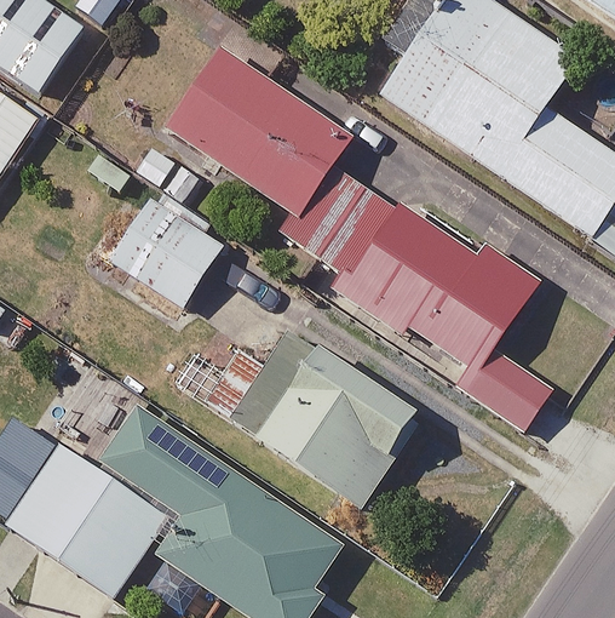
[(84,27),(41,0),(0,0),(0,66),(40,92),(84,27)]
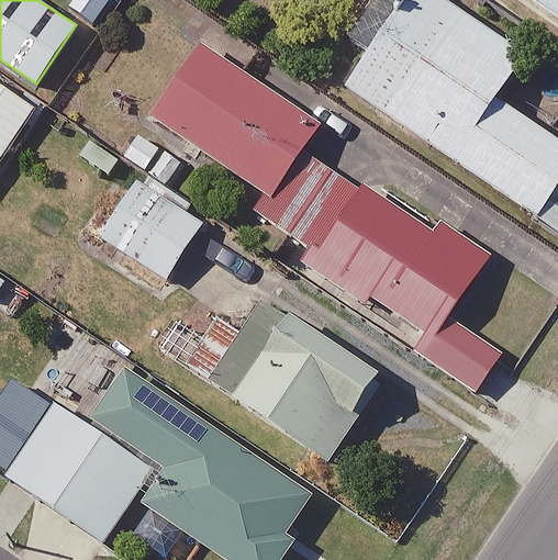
[(517,60),(427,0),(399,0),(337,90),(557,241),(557,148),(557,149),(489,102),(517,60)]
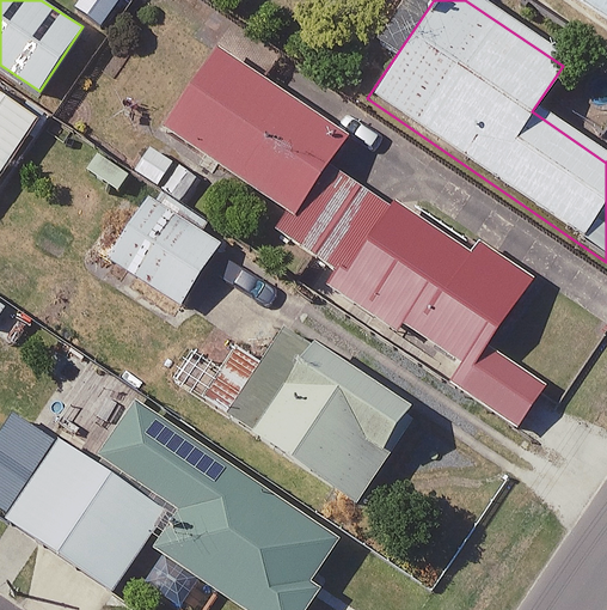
[(564,0),(606,28),(606,0),(564,0)]
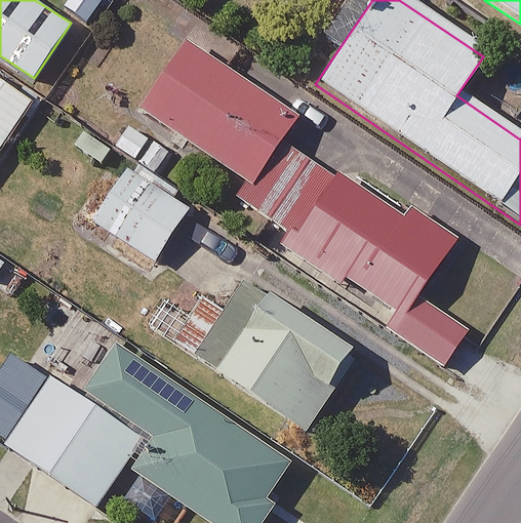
[(279,142),(294,119),(187,44),(142,109),(238,175),(229,190),(292,232),(284,245),(395,319),(388,330),(441,365),(463,333),(411,298),(443,251),(279,142)]
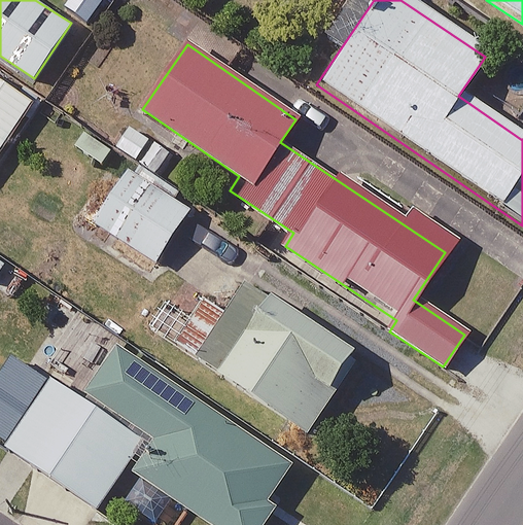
[(0,150),(33,101),(0,78),(0,150)]
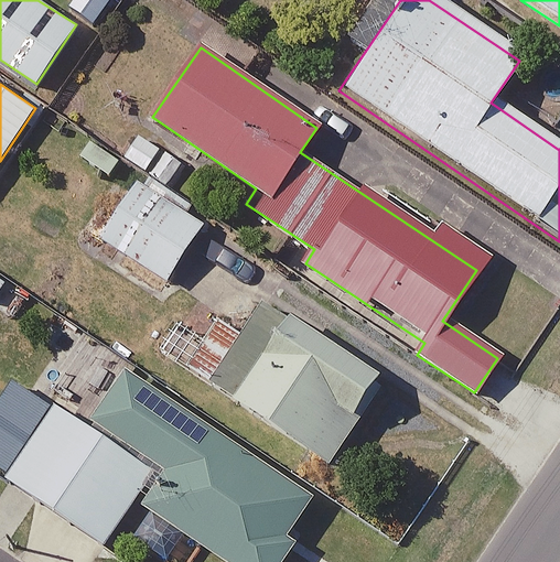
[(179,161),(140,132),(124,155),(163,183),(179,161)]
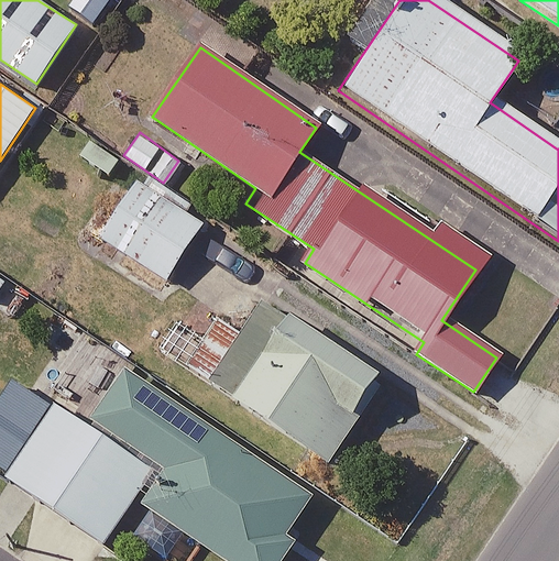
[(206,219),(139,174),(98,234),(165,279),(206,219)]
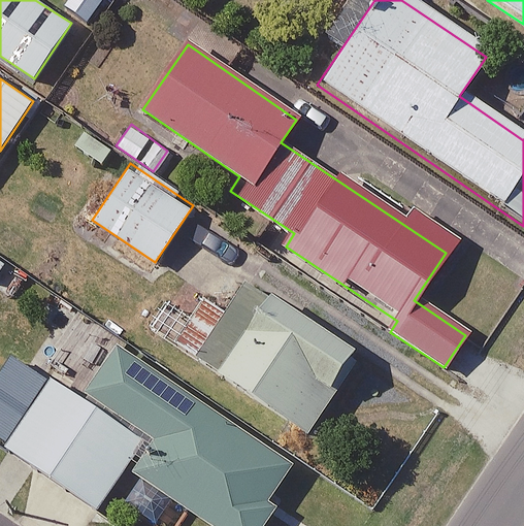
[(361,349),(251,275),(226,311),(200,294),(170,339),(306,431),(361,349)]
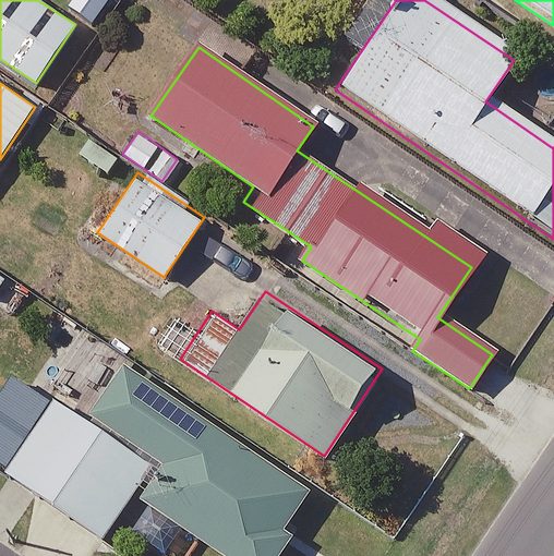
[(310,492),(124,371),(92,422),(56,398),(7,473),(119,547),(147,505),(225,555),(277,555),(287,542),(279,538),(310,492)]
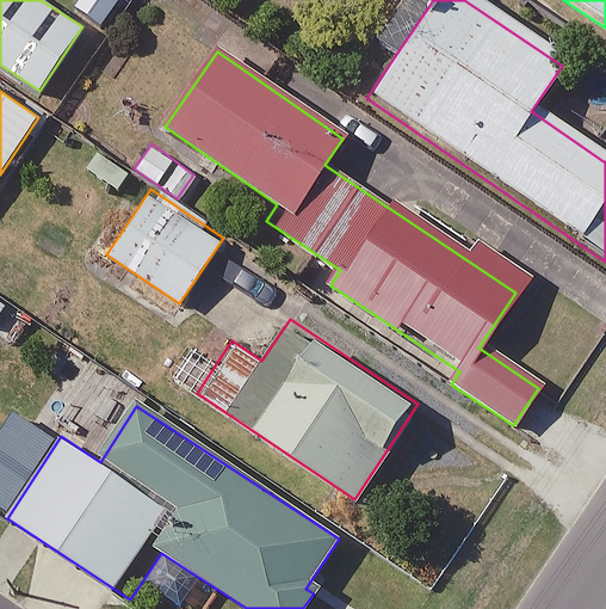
All buildings are outlined.
